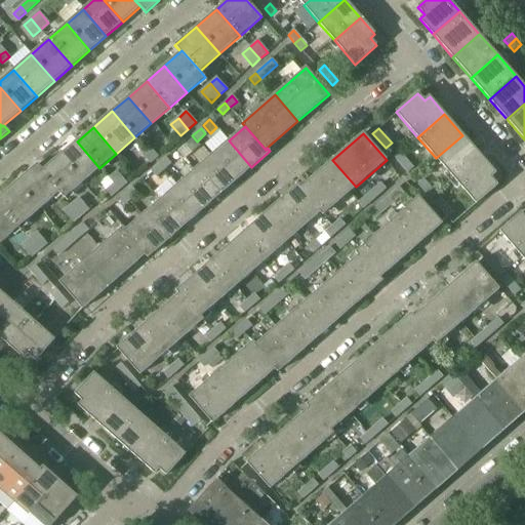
[(454,178),(481,156),(462,135),(436,158),(454,178)]
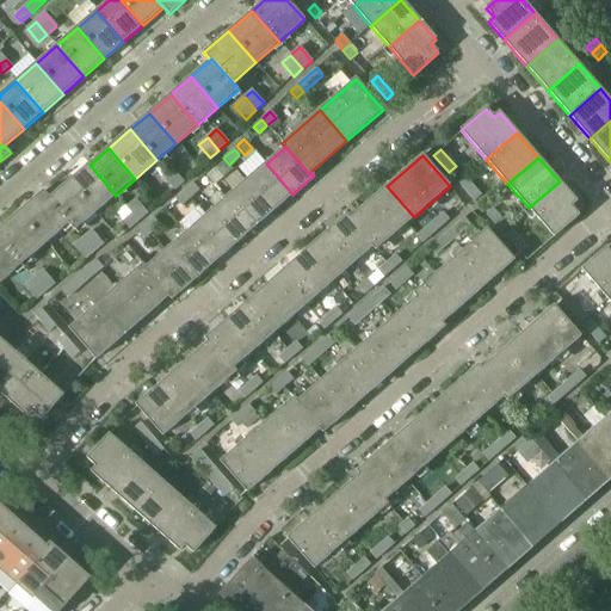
[(234,170),(229,165),(224,160),(215,170),(223,179),(234,170)]
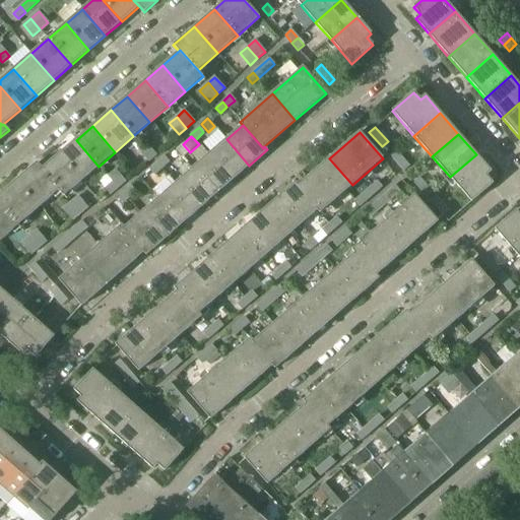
[(249,166),(226,139),(209,153),(233,180),(249,166)]
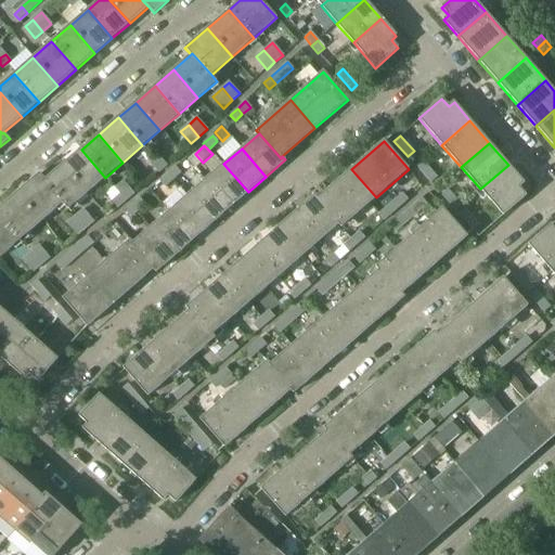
[(105,178),(81,150),(63,165),(88,193),(105,178)]
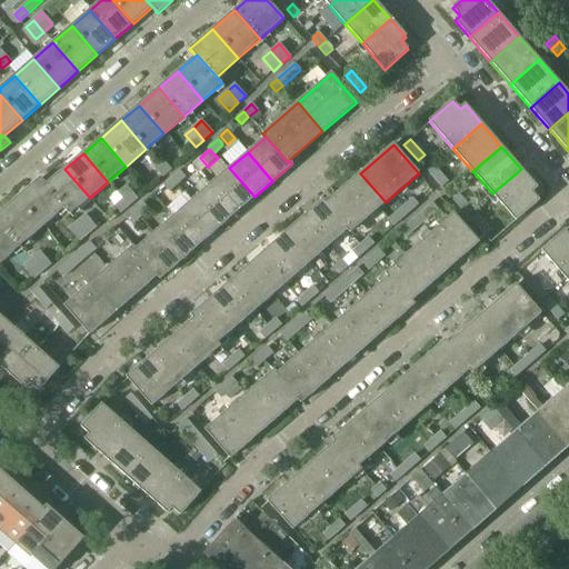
[(171,170),(160,157),(151,165),(162,177),(171,170)]
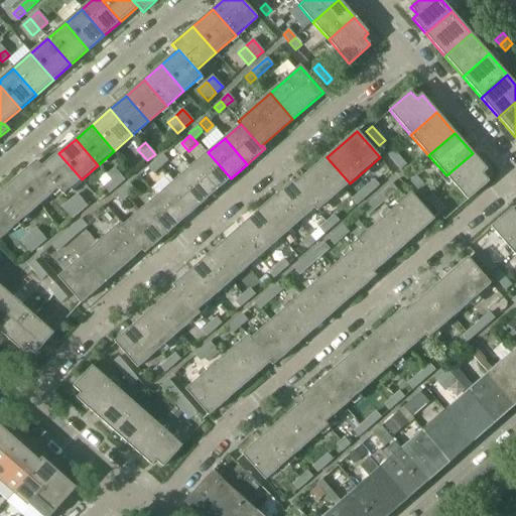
[(406,165),(393,150),(387,155),(400,170),(406,165)]
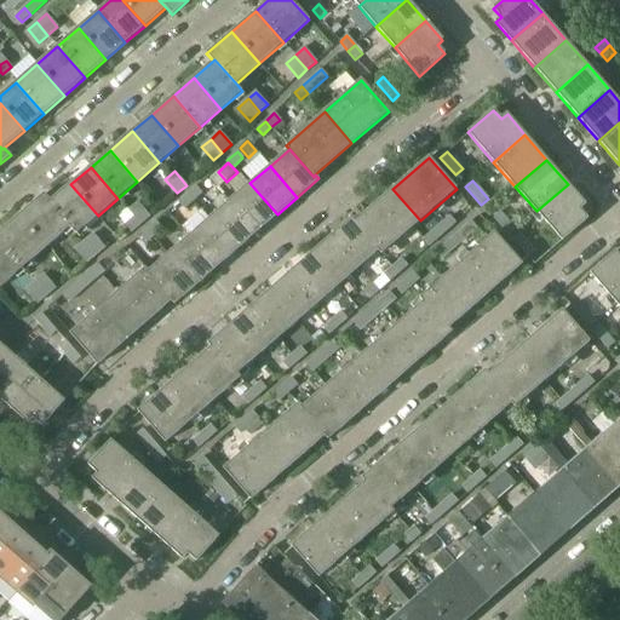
[(277,214),(250,183),(228,202),(256,234),(277,214)]
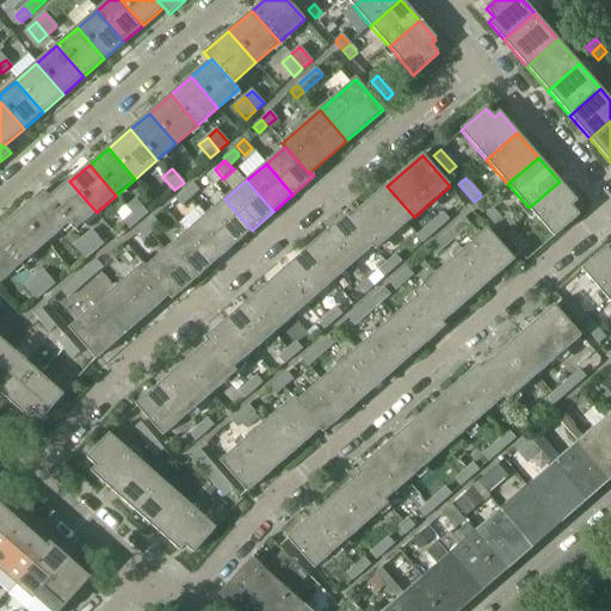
[(97,213),(69,181),(50,198),(50,199),(49,201),(69,223),(75,230),(97,213)]
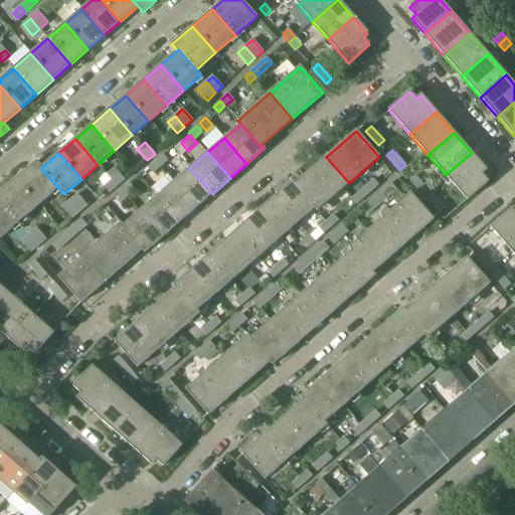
[(488,182),(482,174),(487,170),(472,153),(446,175),(467,200),(488,182)]
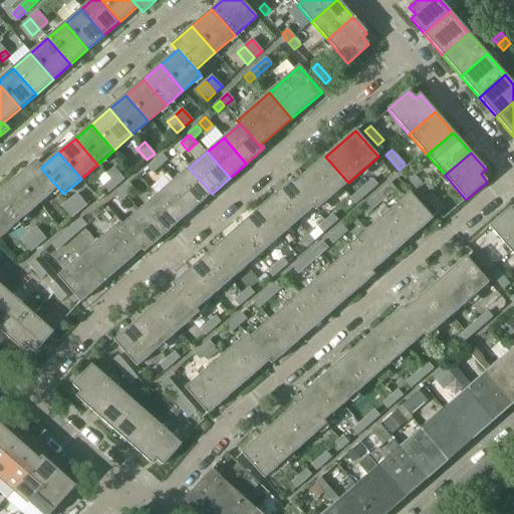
[(173,167),(168,161),(163,155),(156,162),(160,167),(166,173),(173,167)]
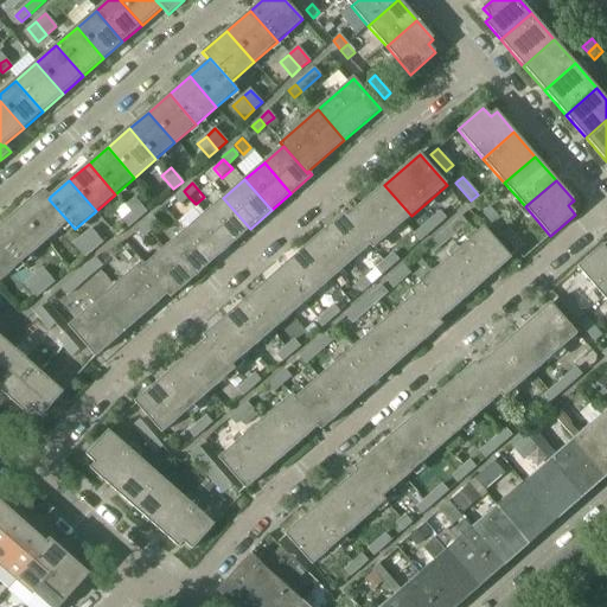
[(374,249),(411,216),(384,185),(349,217),(346,218),(370,246),(374,249)]
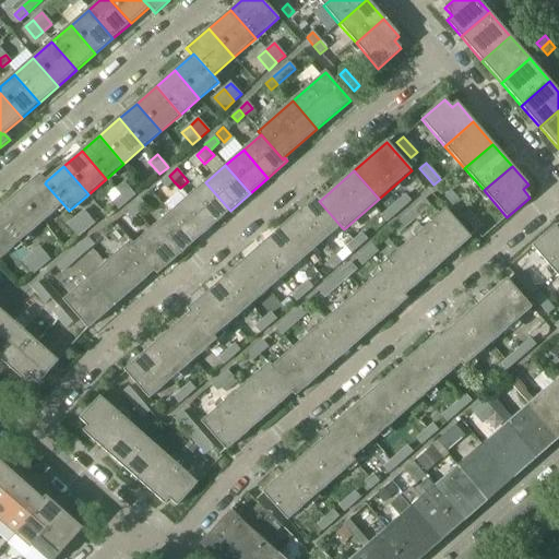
[(63,204),(45,183),(46,182),(46,181),(40,175),(15,197),(40,224),(63,204)]
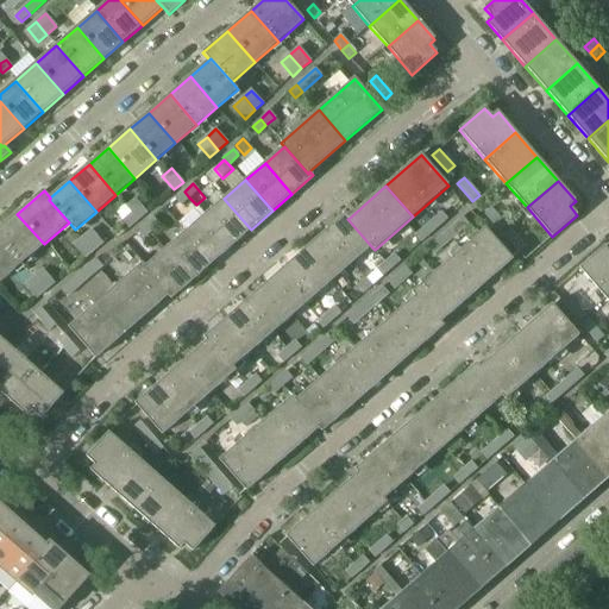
[(181,206),(189,198),(184,192),(175,199),(181,206)]
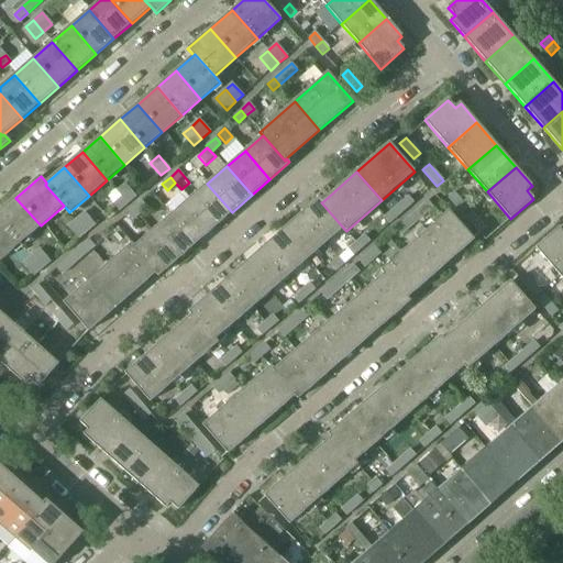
[(135,197),(125,184),(117,191),(128,203),(135,197)]
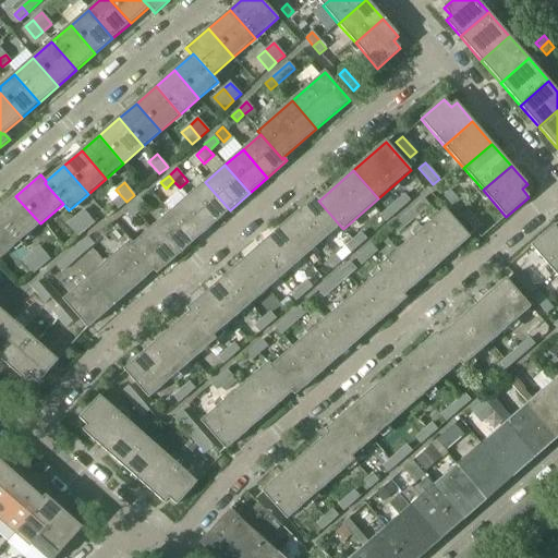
[(230,210),(205,182),(187,197),(213,226),(230,210)]
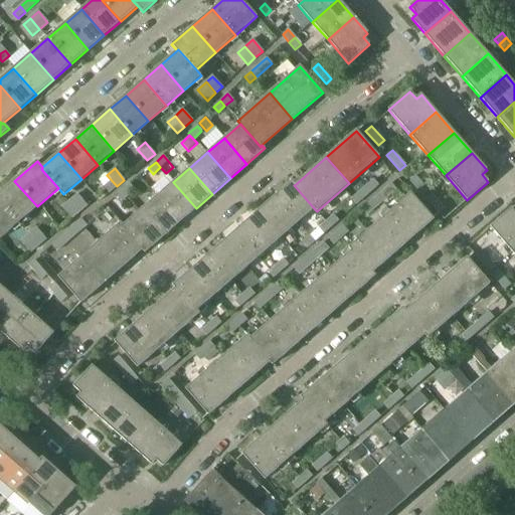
[(117,186),(107,175),(100,181),(109,193),(117,186)]
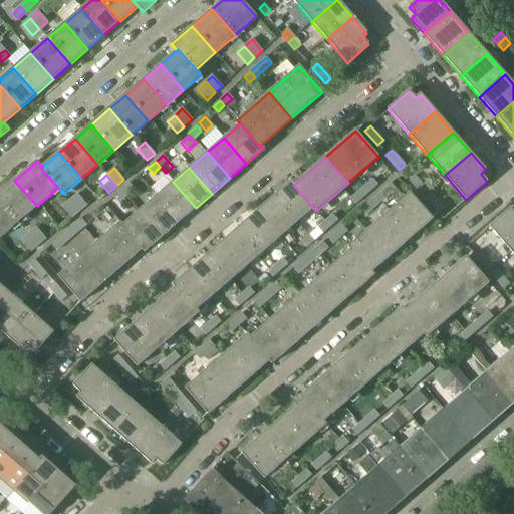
[(427,190),(415,176),(409,181),(422,195),(427,190)]
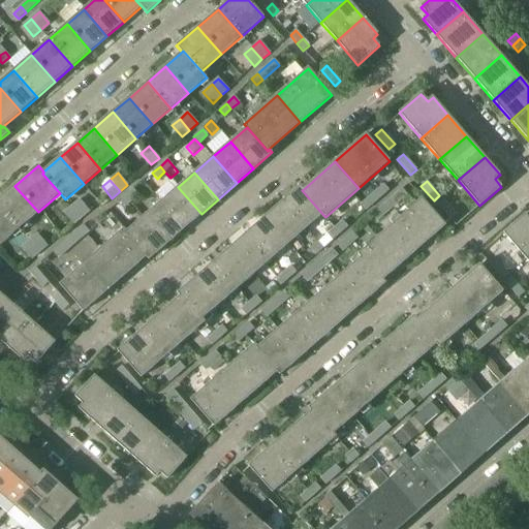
[(373,205),(389,190),(383,185),(368,198),(373,205)]
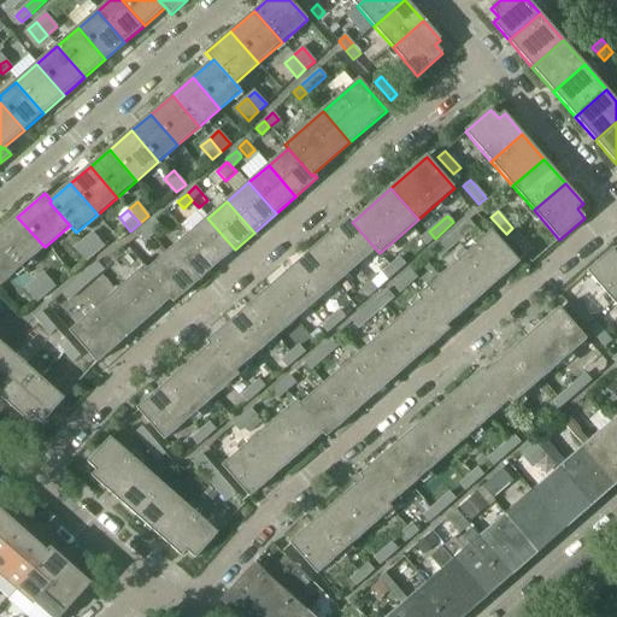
[(45,247),(17,217),(0,231),(0,244),(22,268),(45,247)]
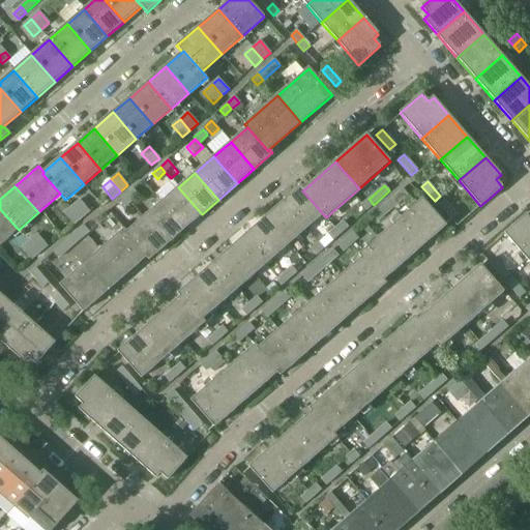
[(323,214),(302,190),(304,189),(301,186),(283,202),(306,229),(323,214)]
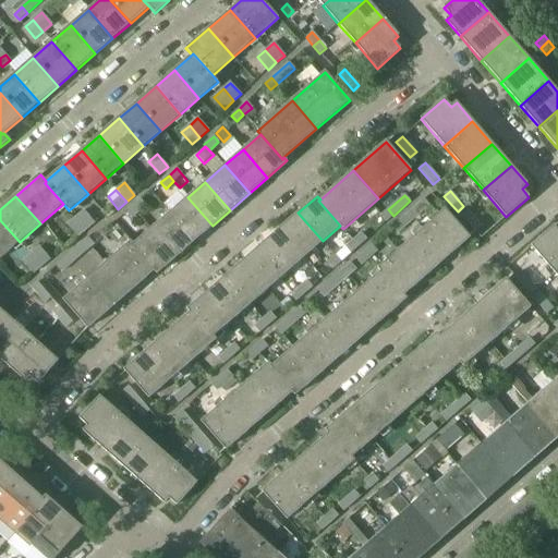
[(213,226),(187,197),(168,215),(193,243),(213,226)]
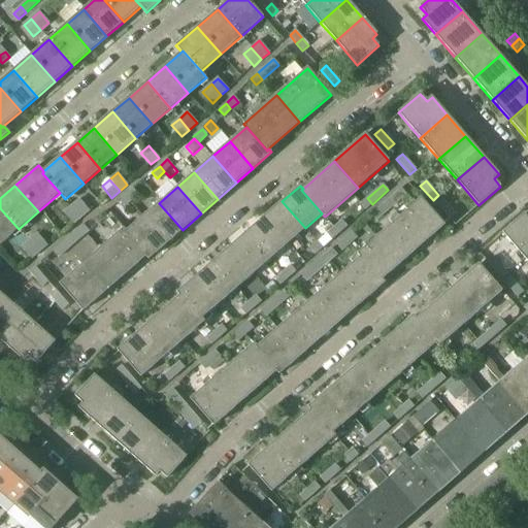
[(390,208),(405,195),(401,189),(385,202),(390,208)]
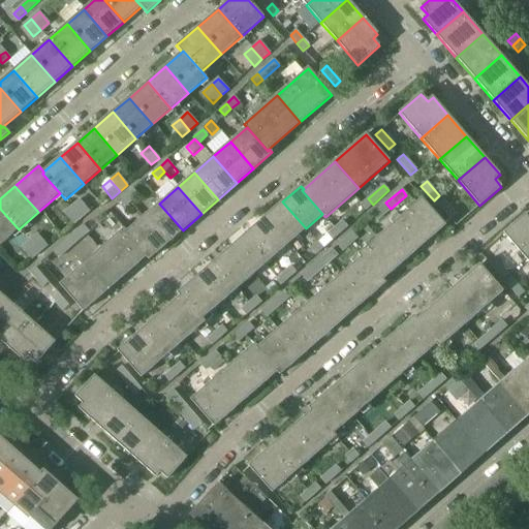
[(134,198),(137,195),(132,190),(124,196),(129,203),(139,214),(145,210),(134,198)]
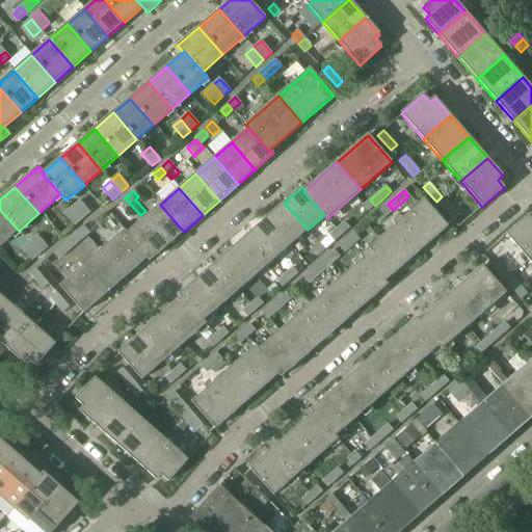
[(123,210),(130,204),(125,197),(117,205),(123,210)]
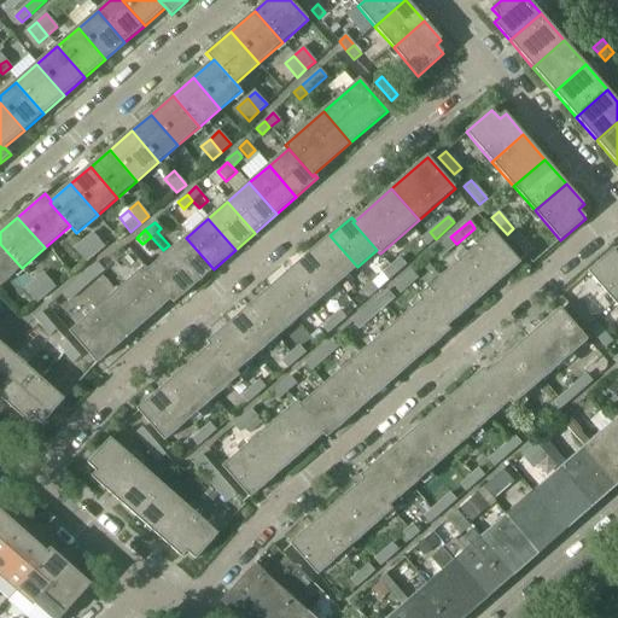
[(427,246),(436,239),(430,232),(421,239),(427,246)]
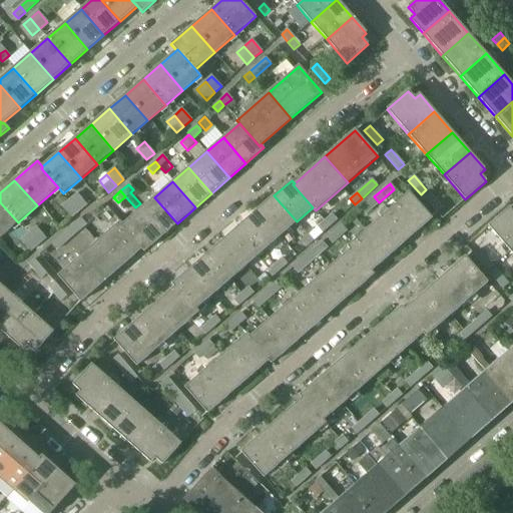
[(432,218),(409,192),(388,211),(410,237),(432,218)]
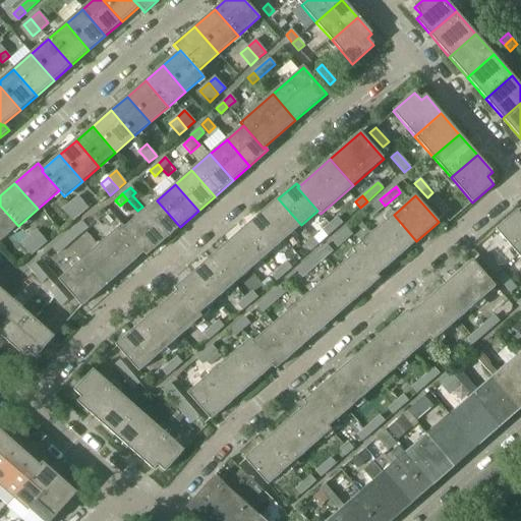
[(88,209),(78,196),(70,204),(80,215),(88,209)]
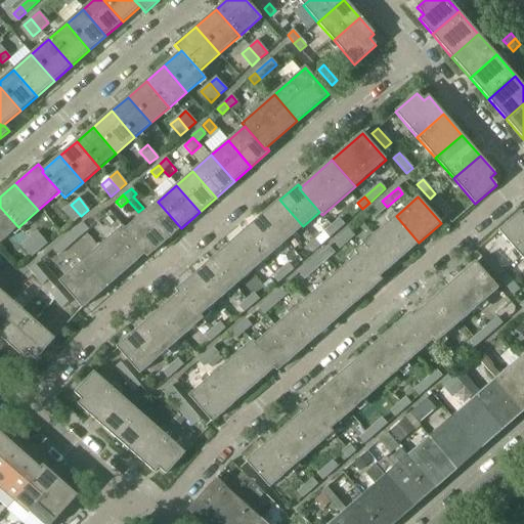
[(452,213),(439,198),(433,203),(446,218),(452,213)]
